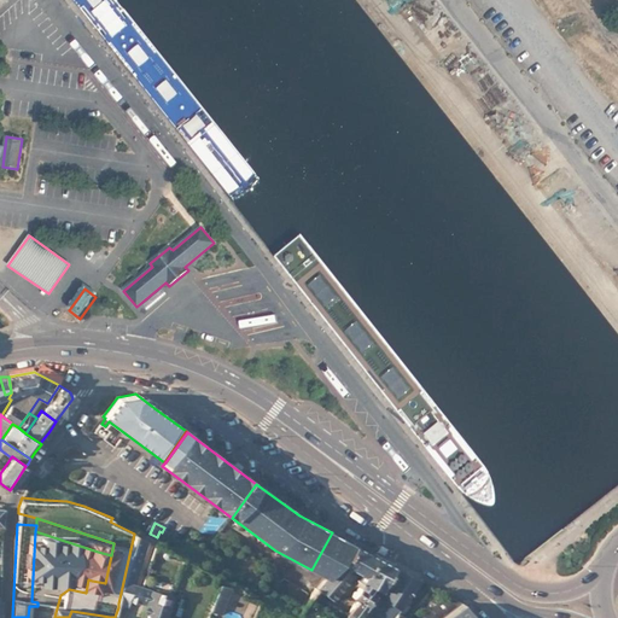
[(333,554),(343,538),(332,532),(312,570),(326,577),(339,558),(333,554)]
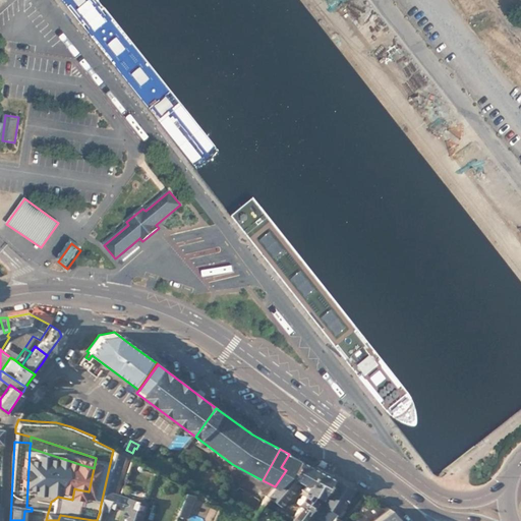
[(115,483),(122,455),(113,450),(106,481),(115,483)]
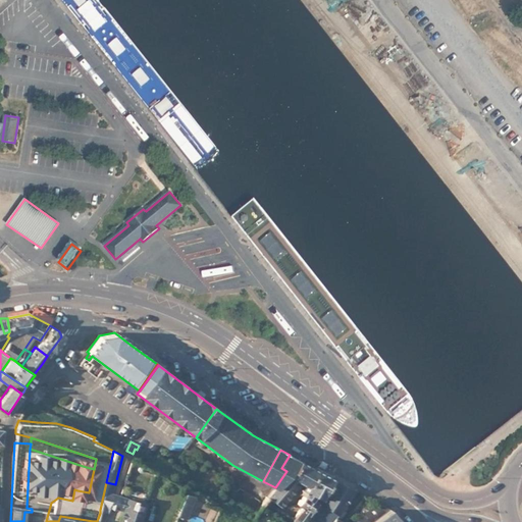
[(284,476),(297,459),(290,455),(281,468),(286,471),(275,487),(276,488),(284,476)]
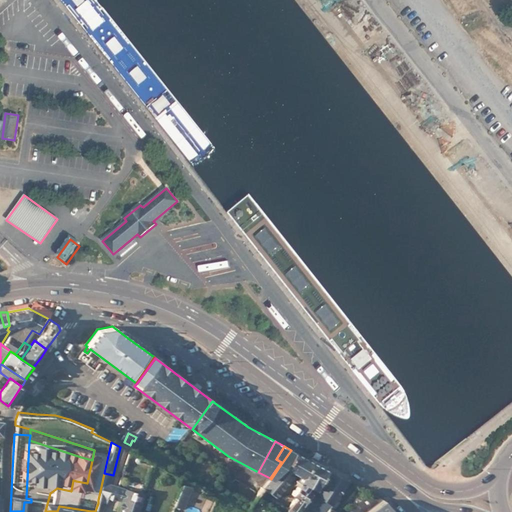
[(304,457),(291,450),(279,467),(293,475),(294,473),(295,474),(304,457)]
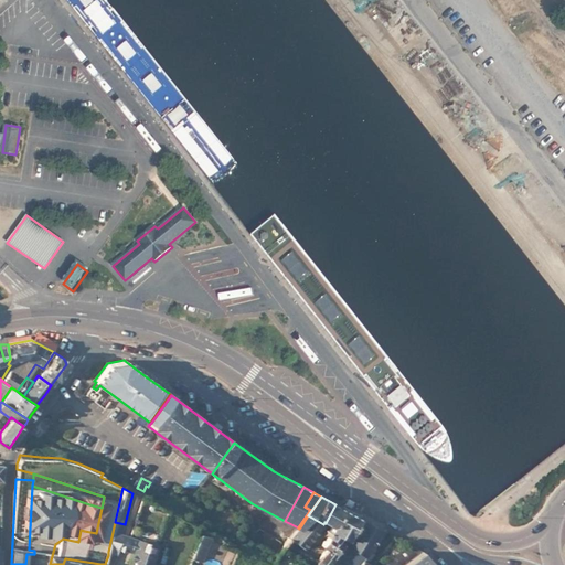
[(96,533),(102,508),(89,504),(84,531),(96,533)]
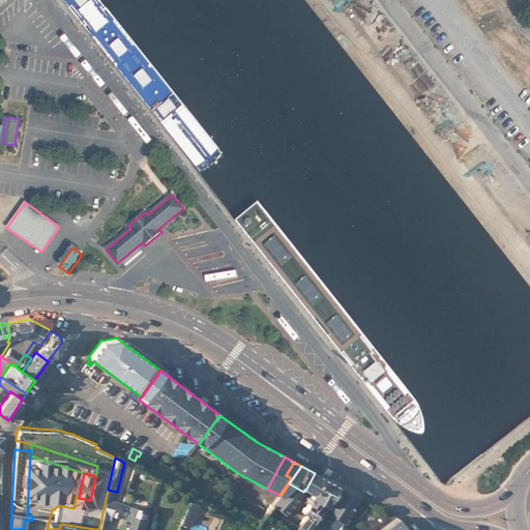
[(319,475),(315,473),(305,491),(310,493),(319,475)]
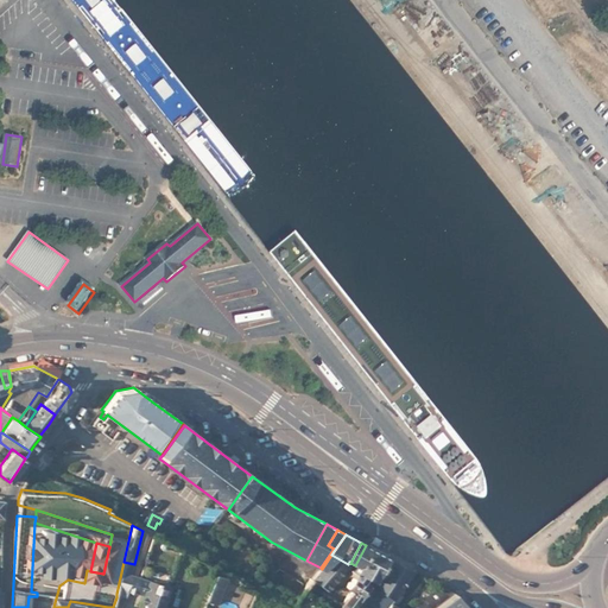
[(355,607),(360,602),(385,556),(366,545),(355,565),(349,575),(354,577),(348,587),(354,590),(346,606),(343,607),(355,607)]
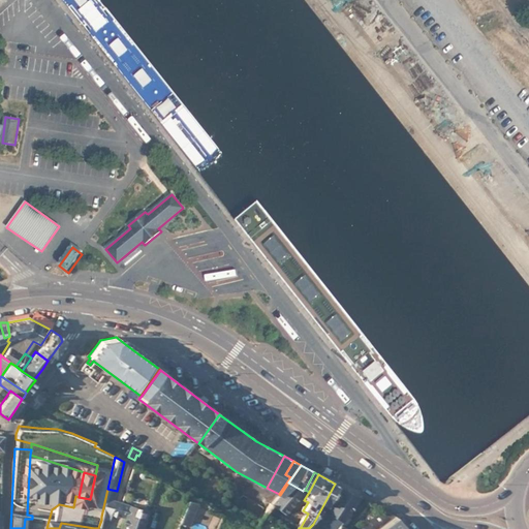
[(303,491),(288,483),(280,495),(278,499),(291,508),(303,491)]
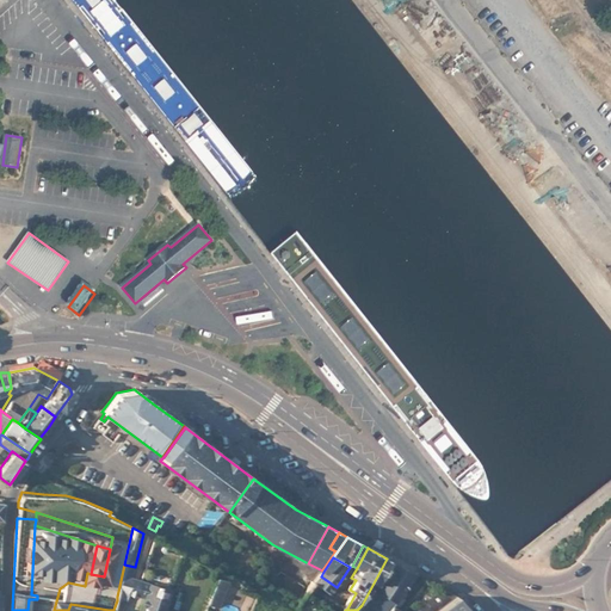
[(371,610),(392,610),(395,608),(396,603),(374,591),(392,560),(387,559),(362,605),(371,610)]
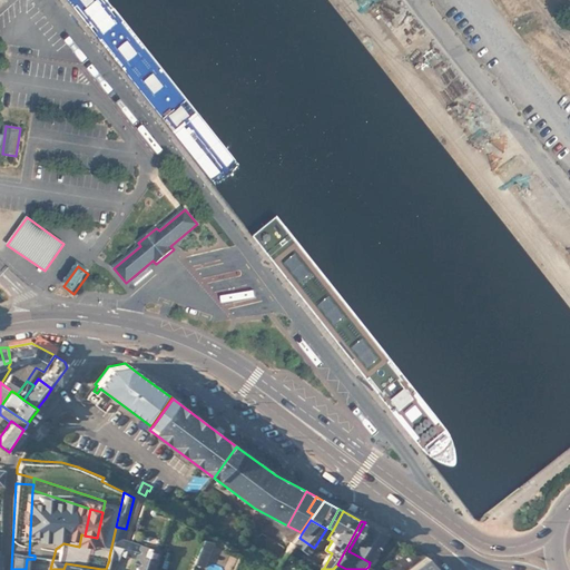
[(349,551),(370,562),(374,557),(386,534),(365,522),(349,551)]
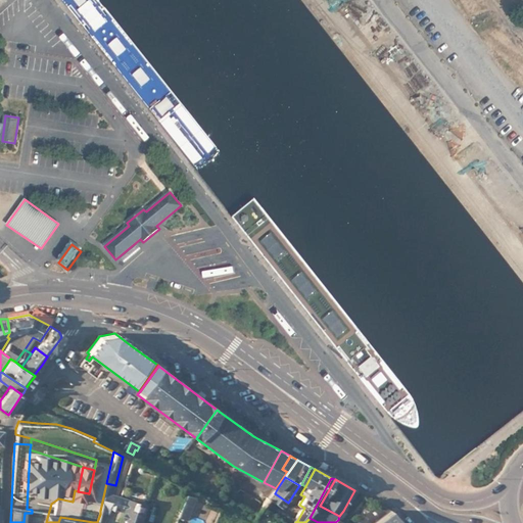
[(115,485),(106,483),(104,492),(112,494),(115,485)]
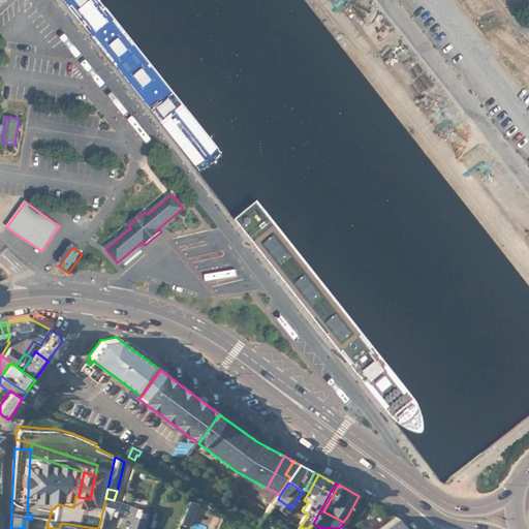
[(59,504),(73,507),(75,496),(61,493),(59,504)]
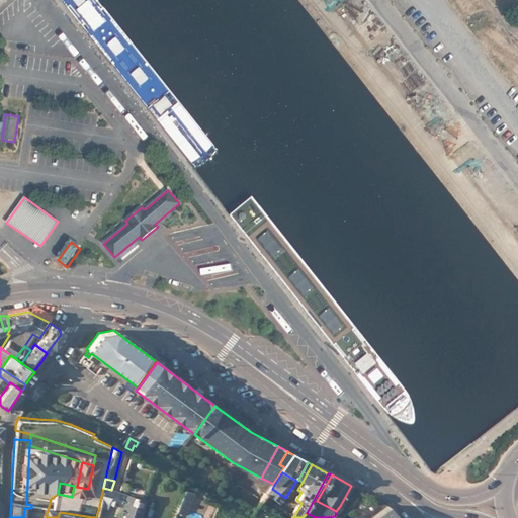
[(111,490),(103,488),(99,506),(104,507),(107,507),(108,503),(111,490)]
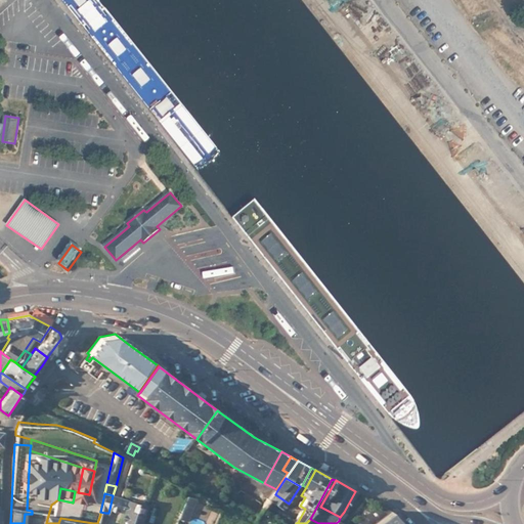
[(275,494),(271,499),(285,509),(289,504),(275,494)]
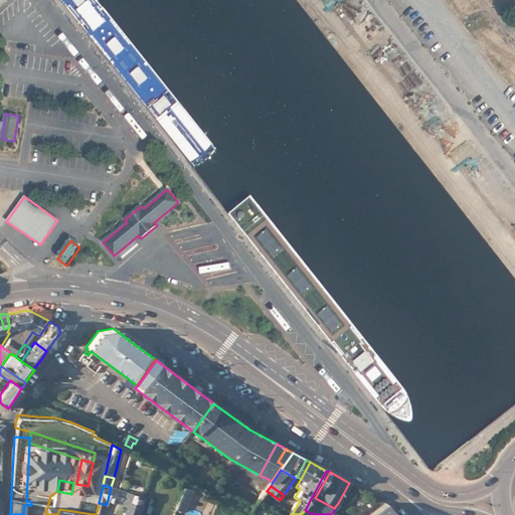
[(115,501),(118,489),(111,487),(108,500),(115,501)]
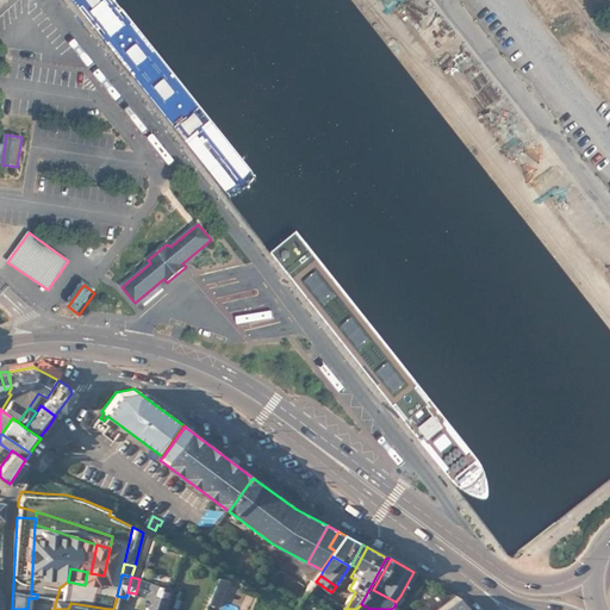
[(226,580),(217,577),(209,602),(216,604),(221,602),(226,580)]
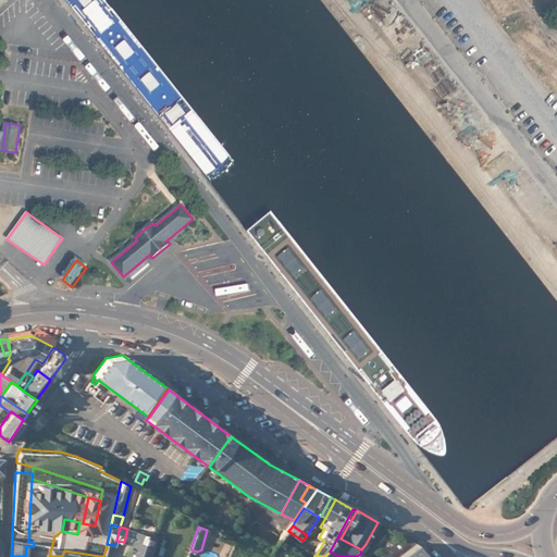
[(148,556),(155,536),(155,535),(127,529),(124,542),(132,544),(130,556),(124,555),(124,556),(148,556)]
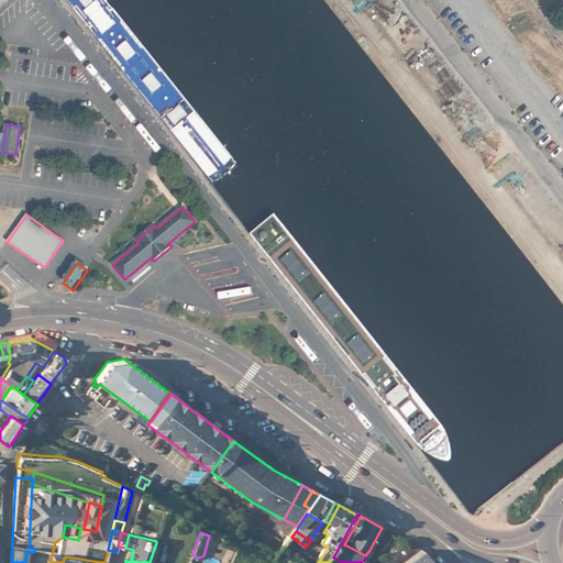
[(165,562),(170,547),(156,542),(150,562),(165,562)]
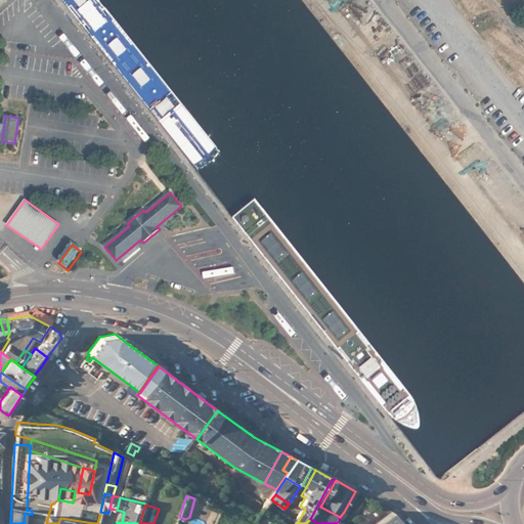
[(376,523),(402,523),(392,510),(376,523)]
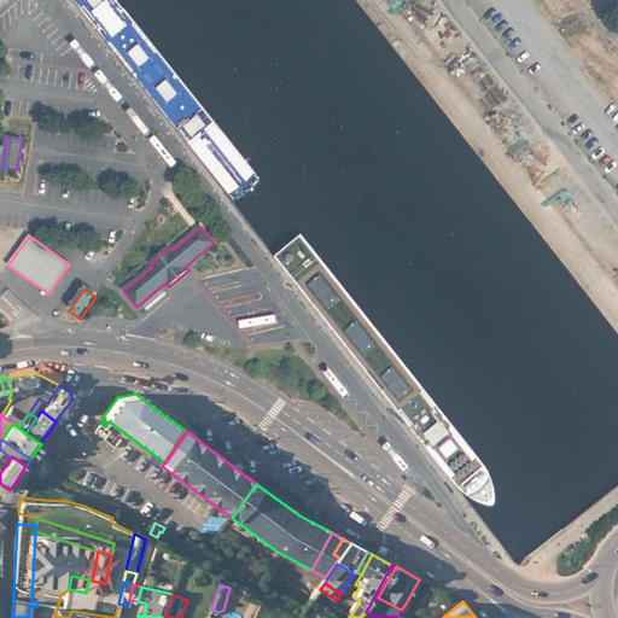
[(401,610),(400,614),(406,617),(412,607),(406,604),(401,610)]
